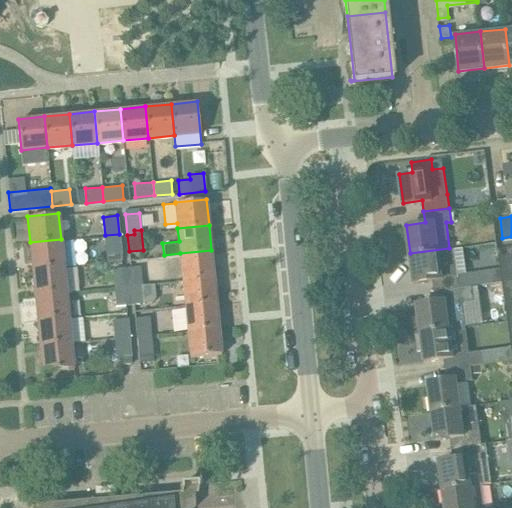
[(119,234),(105,235),(106,253),(121,252),(119,234)]
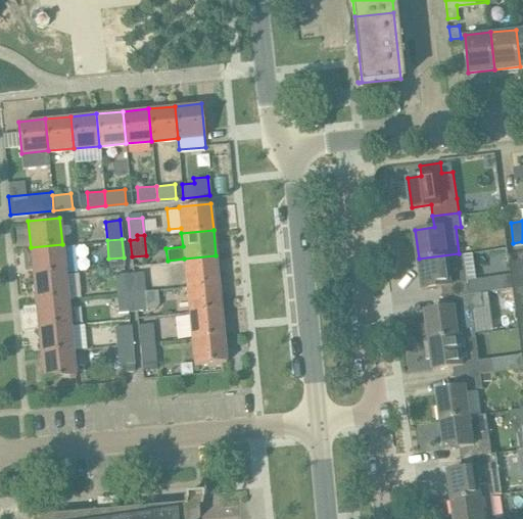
[(33,274),(64,271),(62,244),(31,247),(33,274)]
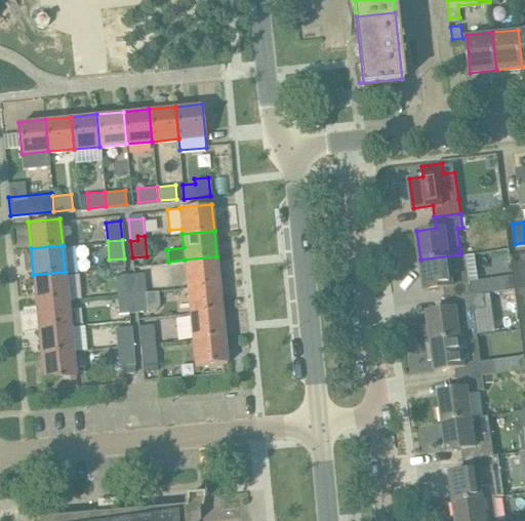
[(513,273),(515,287),(524,358),(524,251),(517,252),(518,261),(511,261),(513,273)]
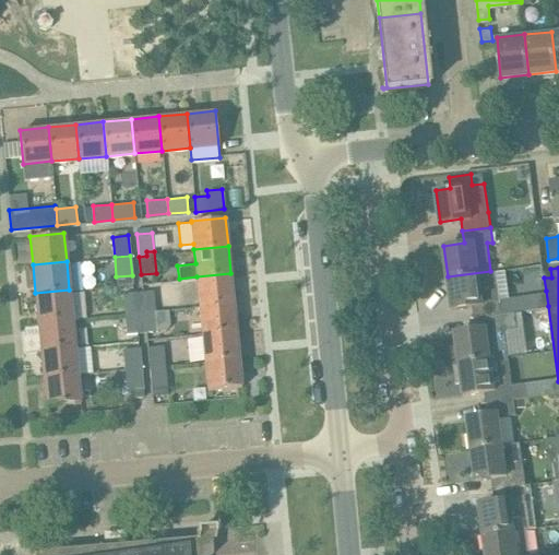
[(474,317),(508,311),(510,311),(508,296),(499,297),(496,270),(490,271),(448,276),(452,307),(473,304),(474,317)]
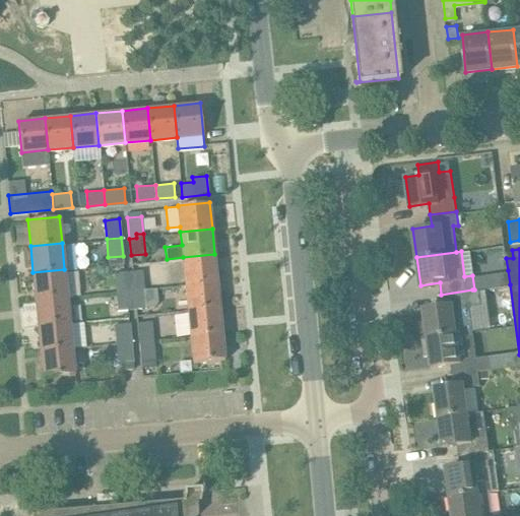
[(185,283),(216,280),(214,254),(183,257),(185,283)]
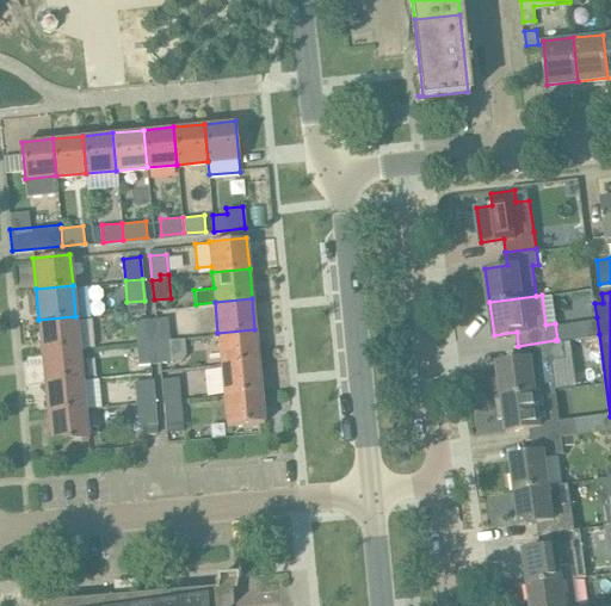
[(150,316),(153,341),(161,340),(161,335),(170,335),(168,315),(150,316)]
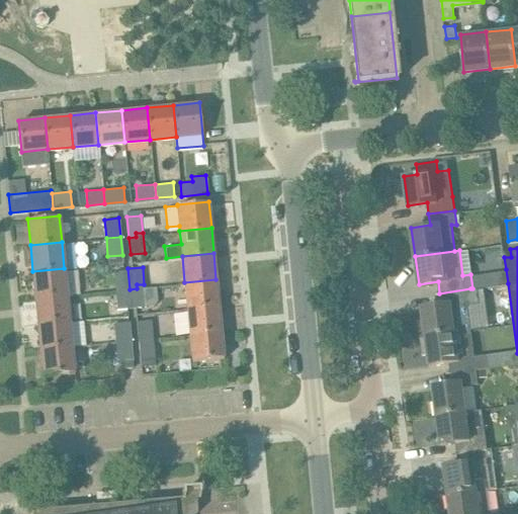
[(64,268),(32,271),(35,296),(67,293),(80,292),(78,269),(64,270),(64,268)]
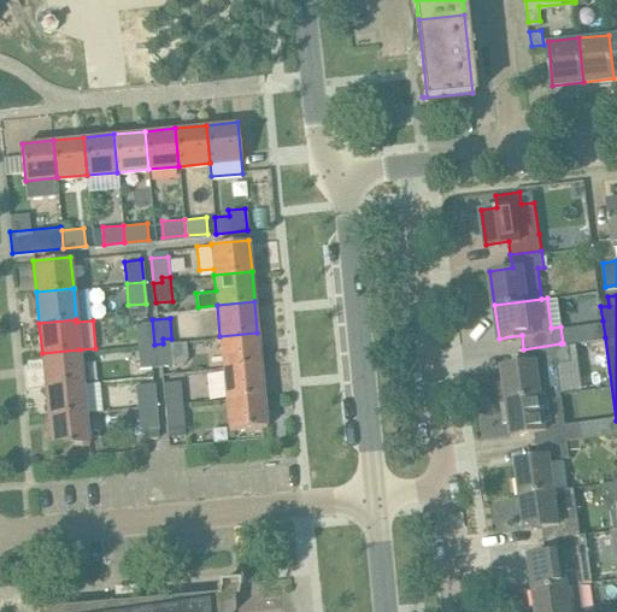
[(154,342),(152,319),(135,322),(137,343),(154,342)]
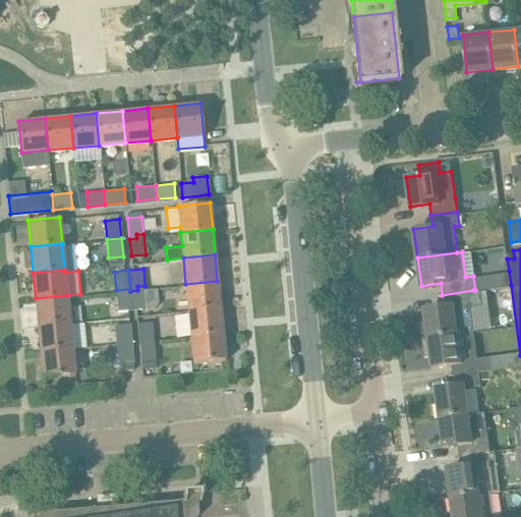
[(498,273),(473,276),(475,290),(500,287),(511,285),(509,271),(498,273)]
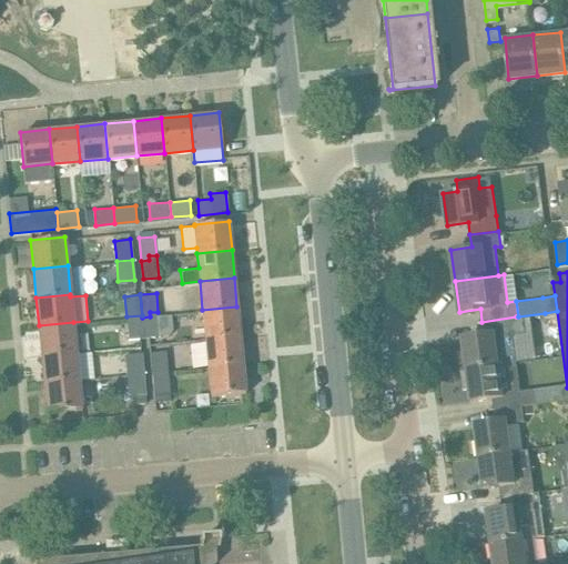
[(205,338),(240,334),(236,306),(202,310),(205,338)]
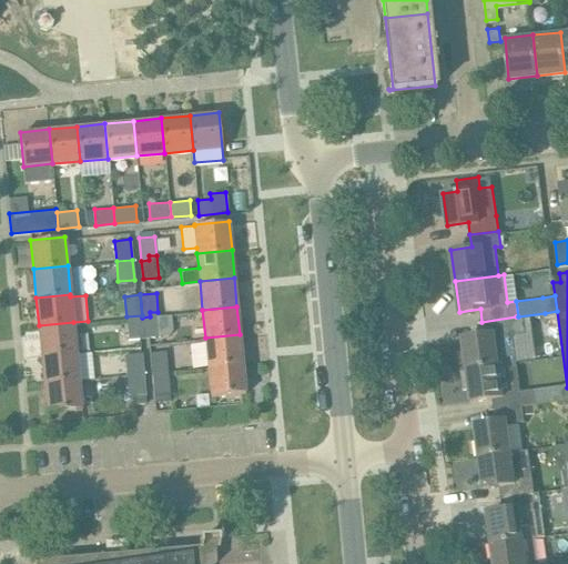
[(150,316),(142,318),(144,335),(160,334),(158,312),(150,312),(150,316)]
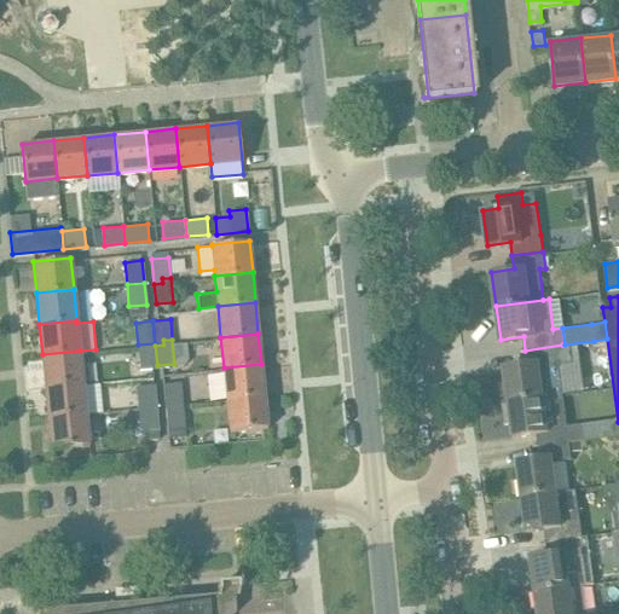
[(157,365),(155,346),(155,343),(138,345),(140,368),(157,365)]
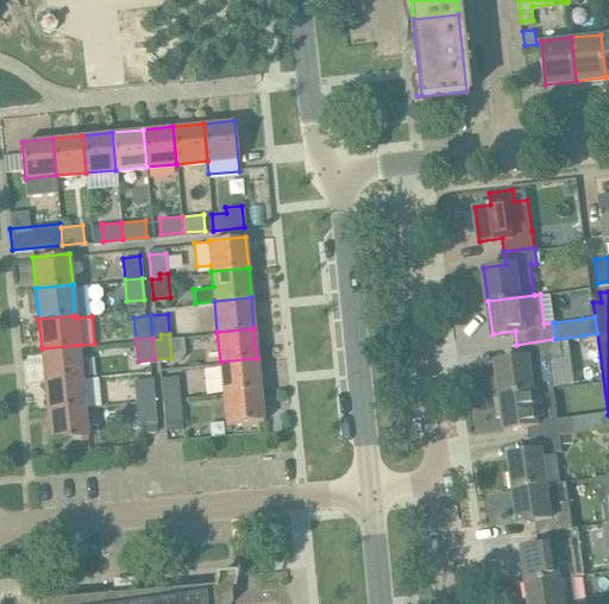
[(496,360),(501,394),(553,387),(553,385),(533,388),(529,359),(556,356),(553,339),(516,345),(519,357),(496,360)]
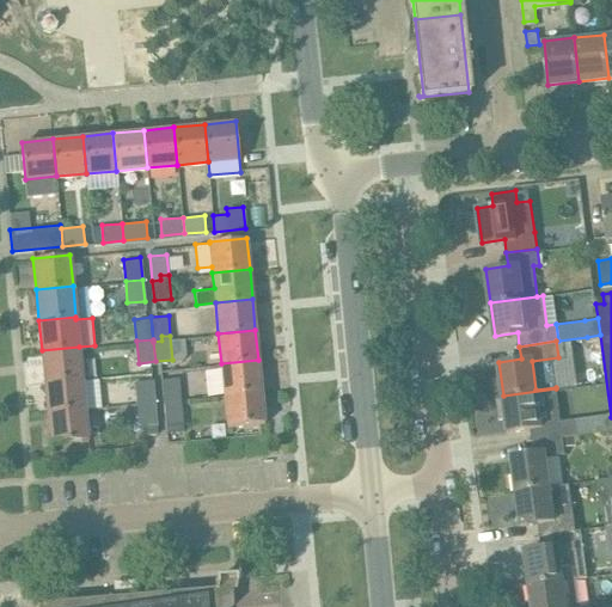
[(44,381),(81,378),(79,347),(42,350),(44,381)]
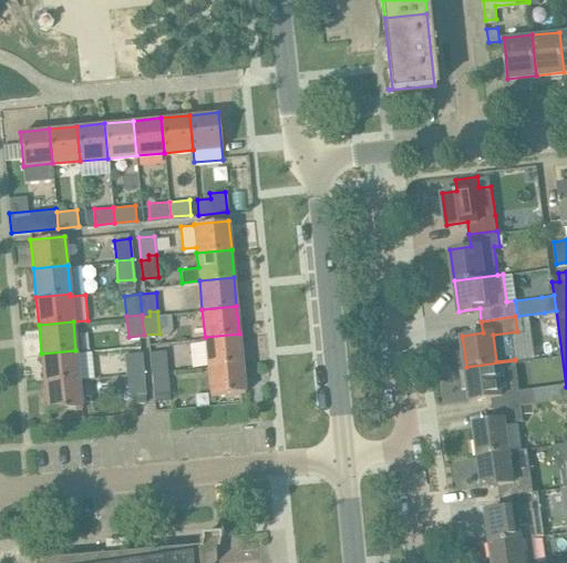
[(241,362),(239,334),(205,337),(207,366),(241,362)]
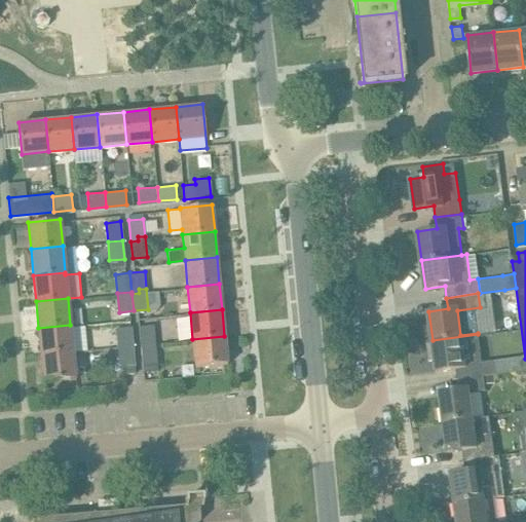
[(148,341),(155,340),(153,324),(139,325),(141,345),(148,344),(148,341)]
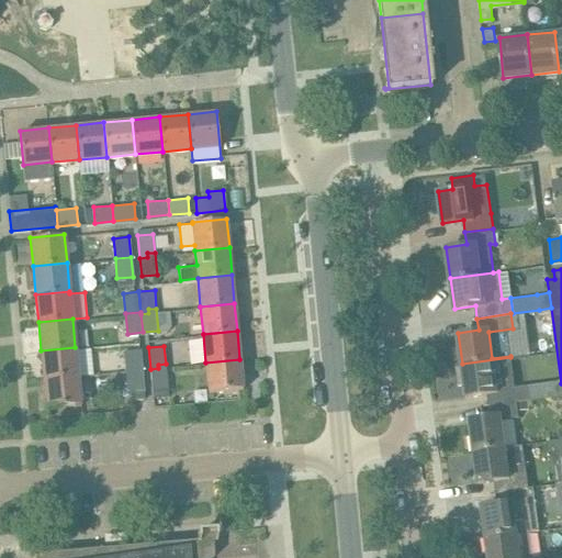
[(44,378),(78,375),(75,347),(41,350),(44,378)]
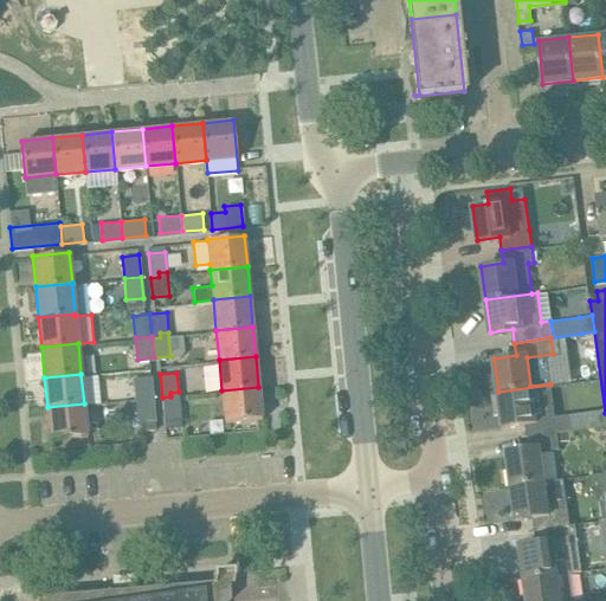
[(134,376),(136,399),(153,396),(150,375),(134,376)]
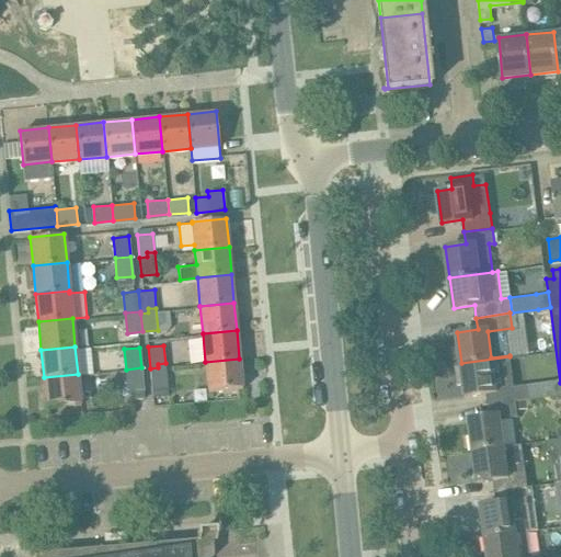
[(510,356),(461,363),(466,394),(487,391),(488,404),(527,398),(528,397),(526,383),(514,385),(510,356)]
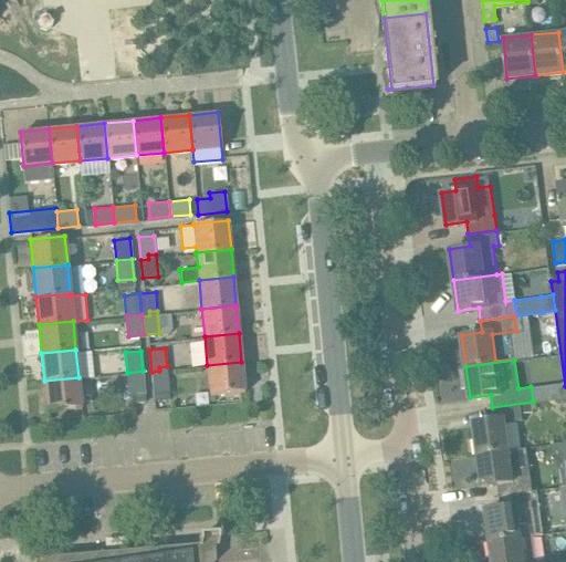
[(241,362),(207,365),(210,394),(244,391),(241,362)]
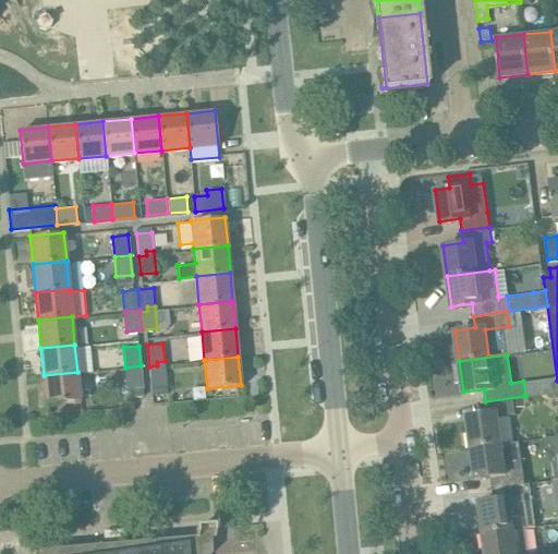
[(157,365),(149,366),(152,393),(168,392),(165,361),(157,362),(157,365)]
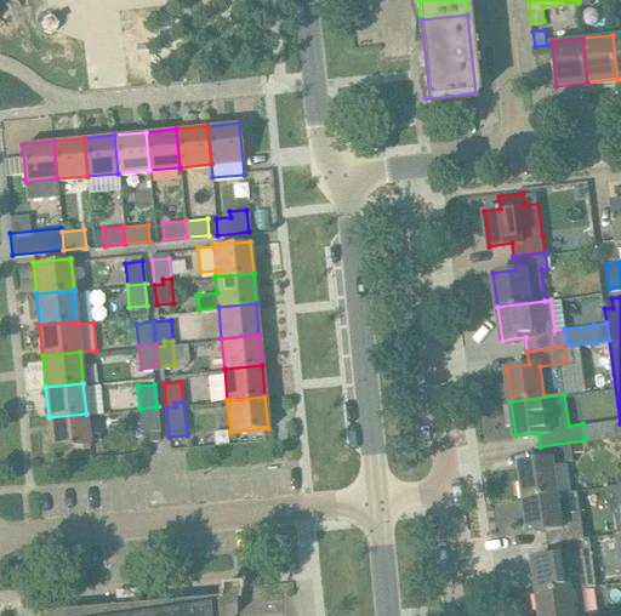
[(159,438),(157,406),(140,409),(142,439),(159,438)]
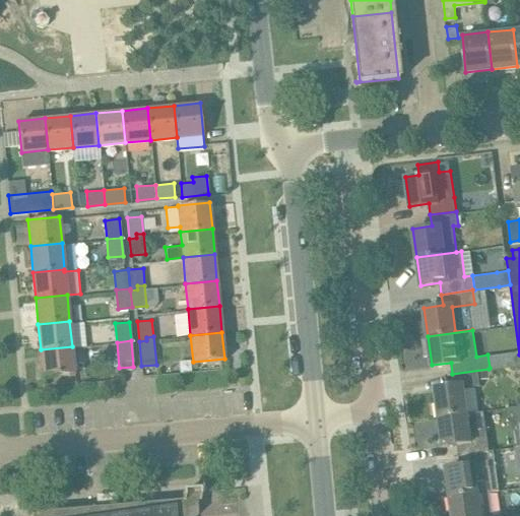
[(74,373),(72,346),(41,349),(43,376),(74,373)]
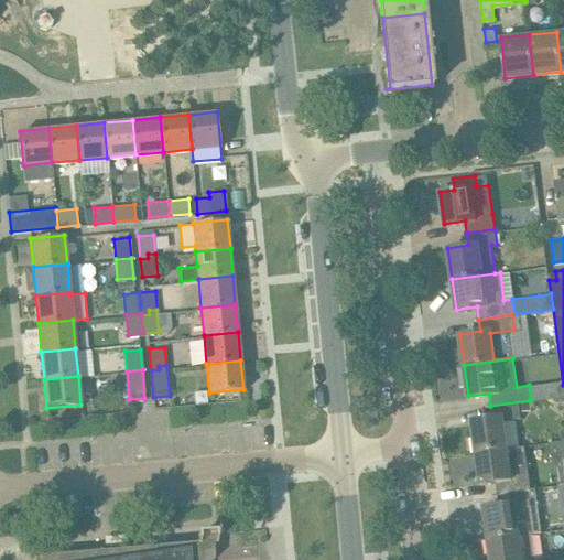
[(476,451),(506,448),(502,420),(521,417),(520,410),(531,408),(530,400),(490,406),(492,417),(472,420),(476,451)]
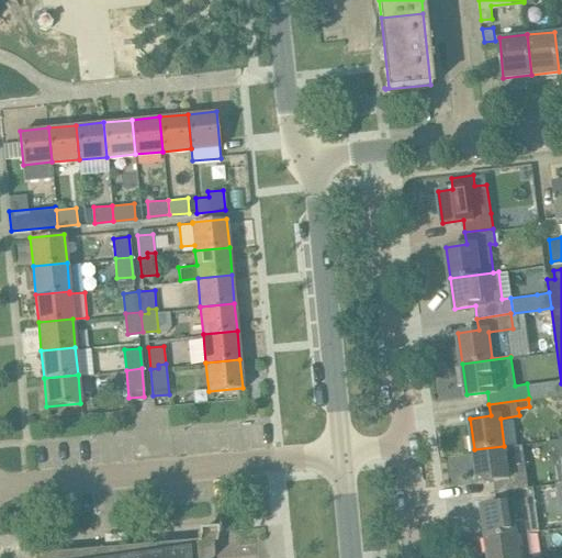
[(561,437),(550,439),(557,482),(561,480),(561,437)]
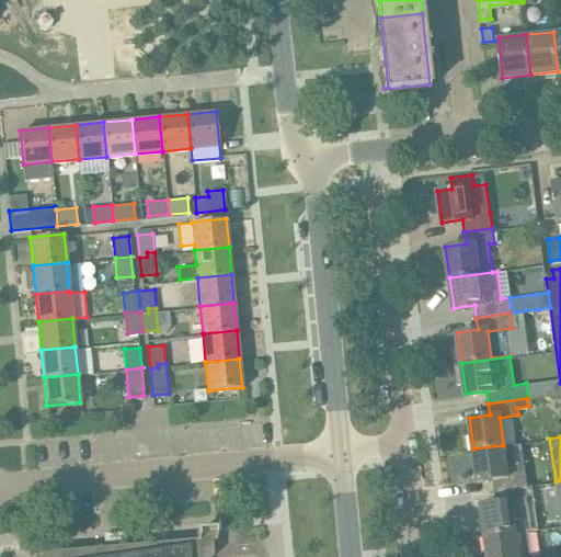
[(503,445),(473,448),(477,480),(499,477),(500,489),(537,484),(535,469),(525,470),(524,458),(505,461),(503,445)]
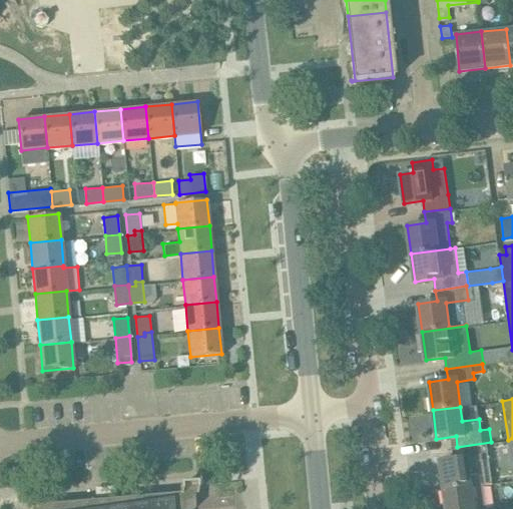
[(443,489),(471,485),(483,483),(492,482),(489,456),(496,455),(494,442),(491,442),(457,447),(459,458),(440,460),(443,489)]
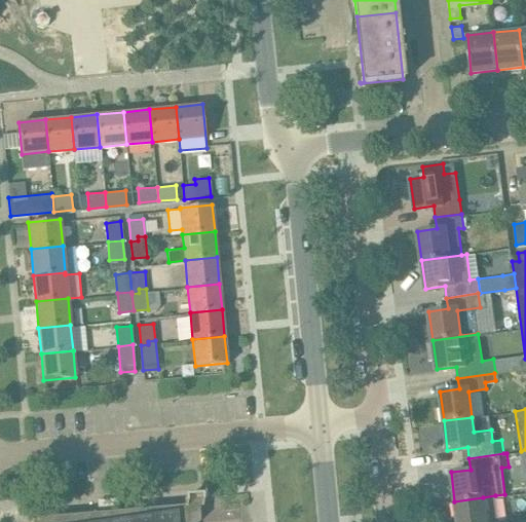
[(193,521),(200,518),(199,505),(202,505),(202,494),(184,495),(185,505),(33,517),(33,521),(193,521)]
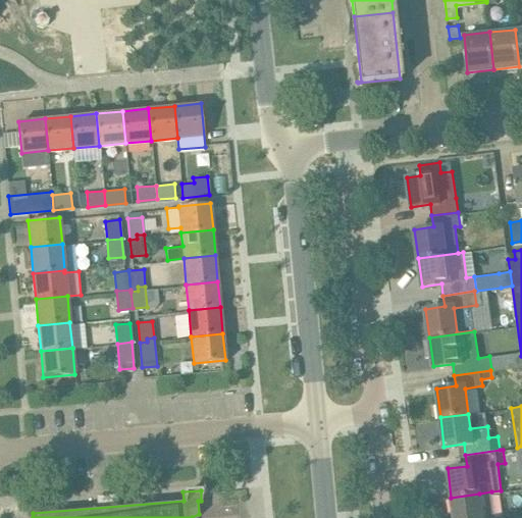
[(491,517),(482,517),(479,494),(451,498),(454,517),(521,517),(521,511),(507,514),(507,516),(491,517)]
